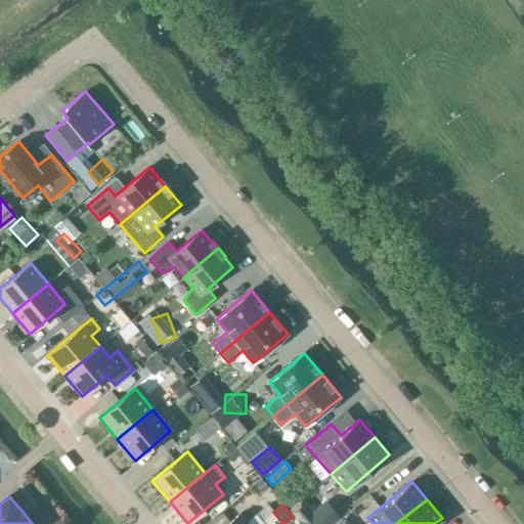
[(301,505),(292,513),(301,523),(335,523),(341,520),(333,510),(316,523),(301,505)]
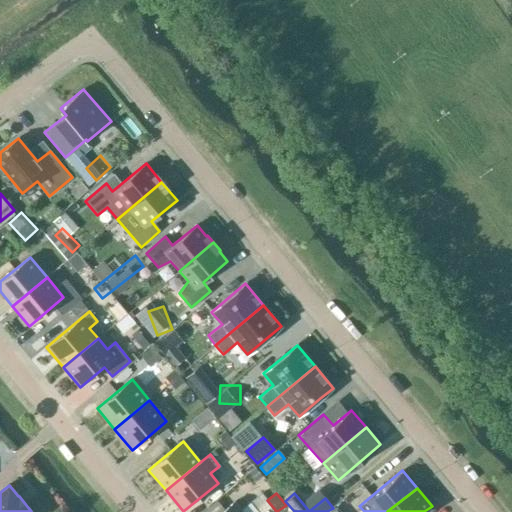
[(242,511),(234,502),(222,511),(242,511)]
